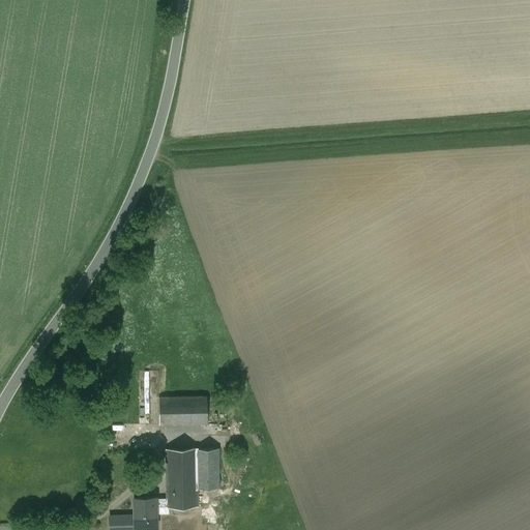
[(206,395),(158,396),(159,423),(207,422),(206,395)]
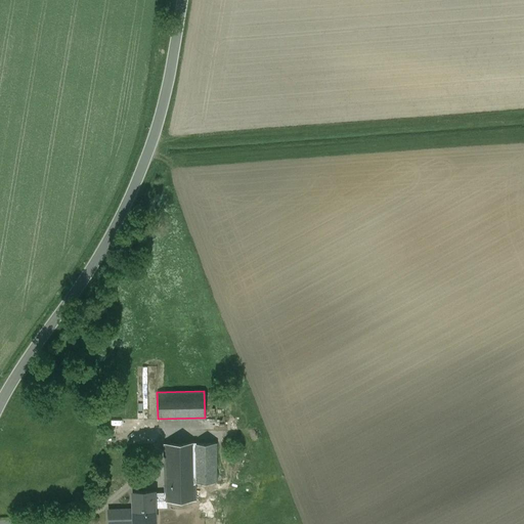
[(216,442),(165,444),(164,444),(165,491),(165,492),(165,500),(194,498),(194,482),(216,481),(216,442)]
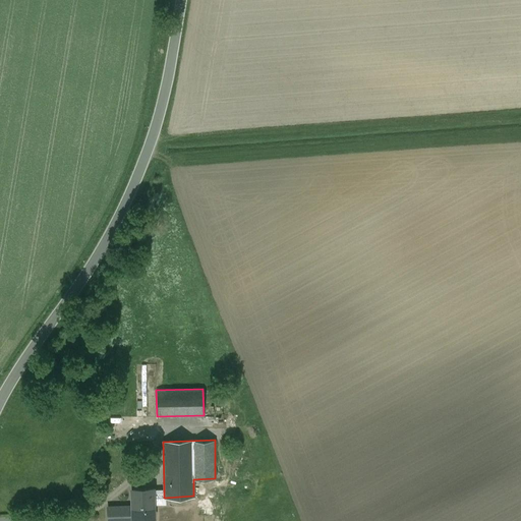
[(153,488),(132,488),(132,496),(132,497),(133,497),(133,505),(132,505),(132,518),(154,517),(153,498),(153,489),(153,488)]
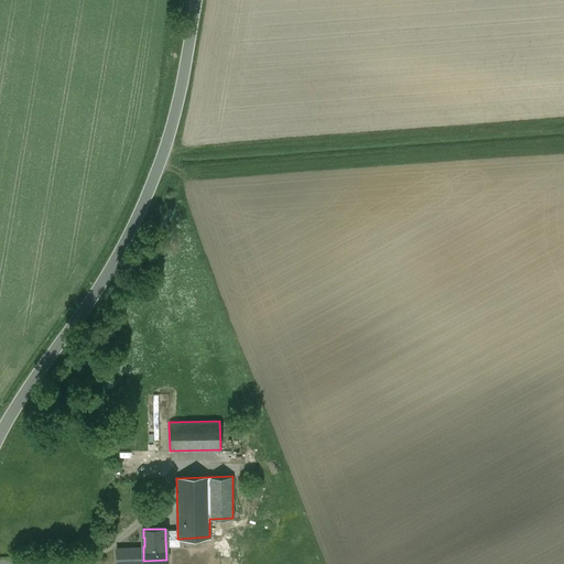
[(177,529),(165,530),(165,539),(177,539),(177,530),(177,529)]
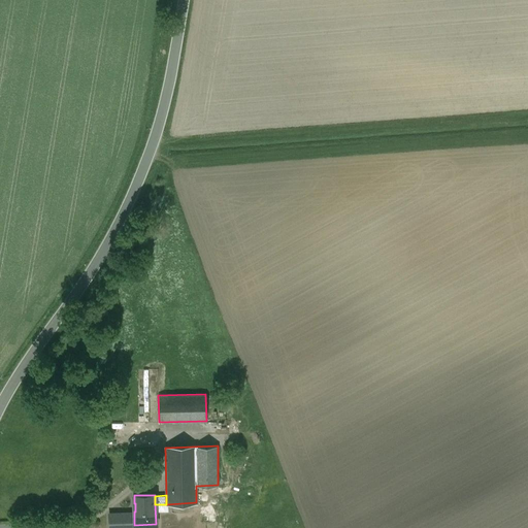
[(134,512),(109,513),(109,527),(130,527),(131,525),(134,525),(134,512)]
